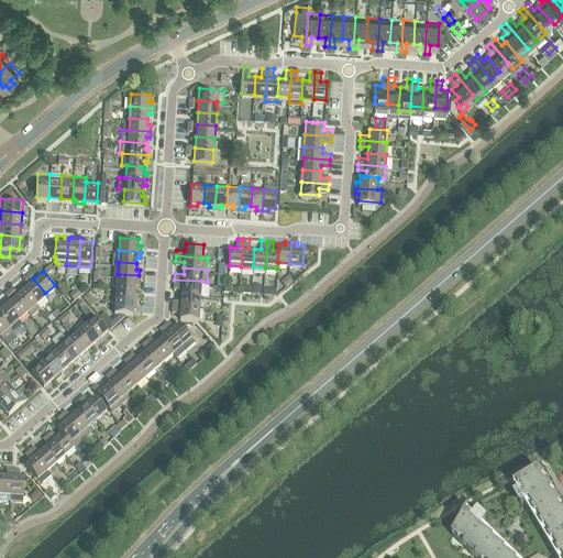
[(118,274),(117,286),(134,287),(135,282),(139,282),(139,275),(118,274)]
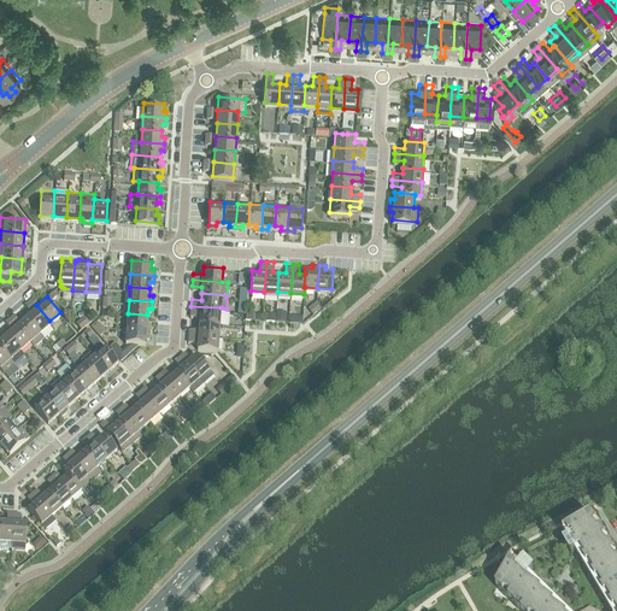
[(30,311),(27,315),(40,329),(50,321),(36,305),(34,303),(30,306),(28,309),(30,311)]
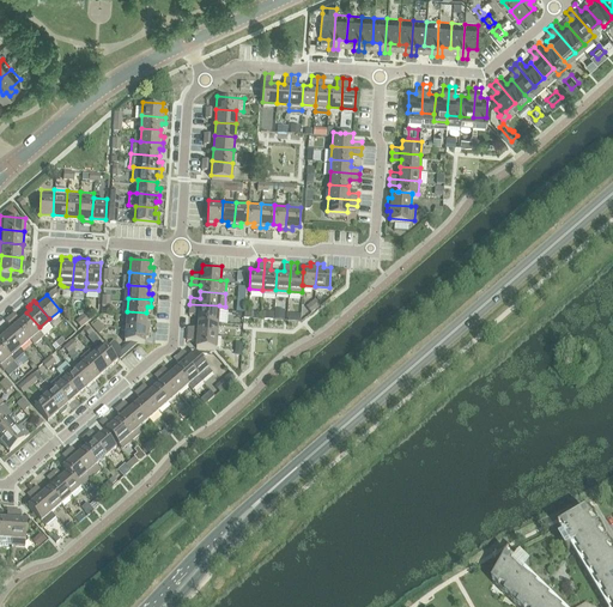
[(199,311),(198,317),(218,319),(219,305),(189,304),(189,310),(199,311)]
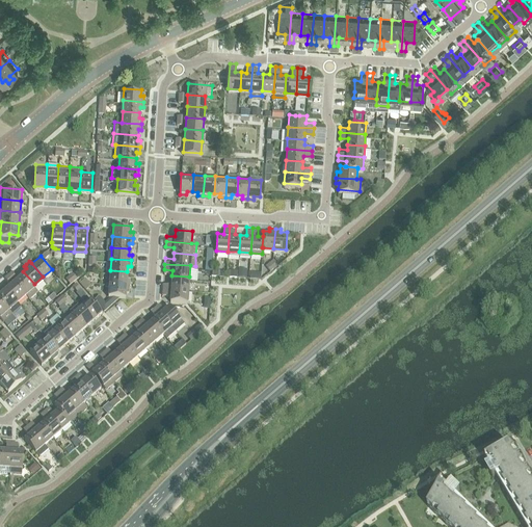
[(110,270),(109,281),(130,283),(130,277),(127,277),(127,271),(110,270)]
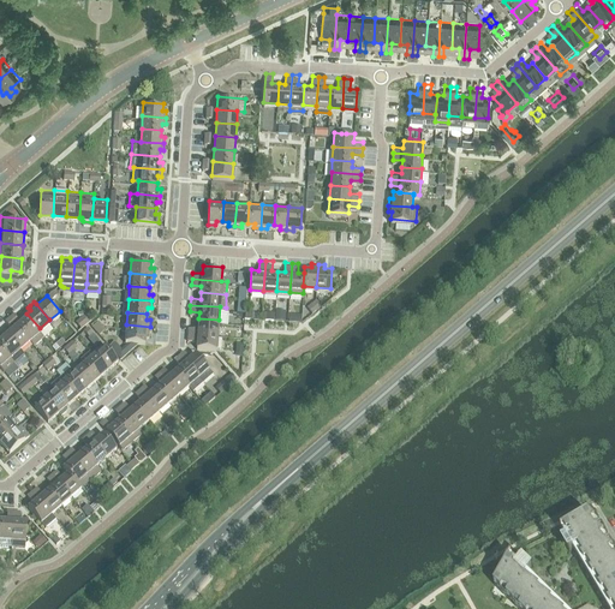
[(17,322),(30,338),(35,342),(45,334),(40,328),(27,314),(17,322)]
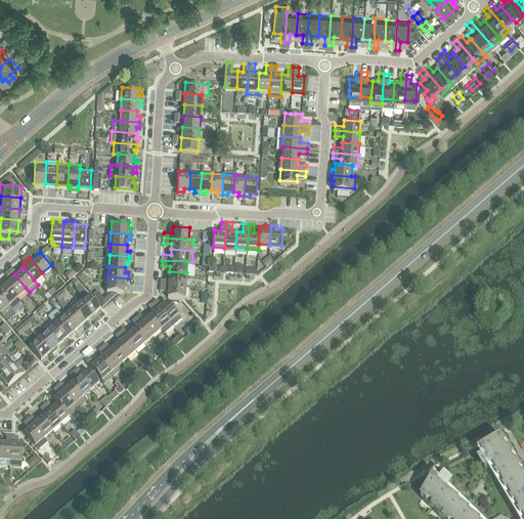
[(161,276),(161,282),(185,284),(186,272),(169,271),(169,276),(161,276)]
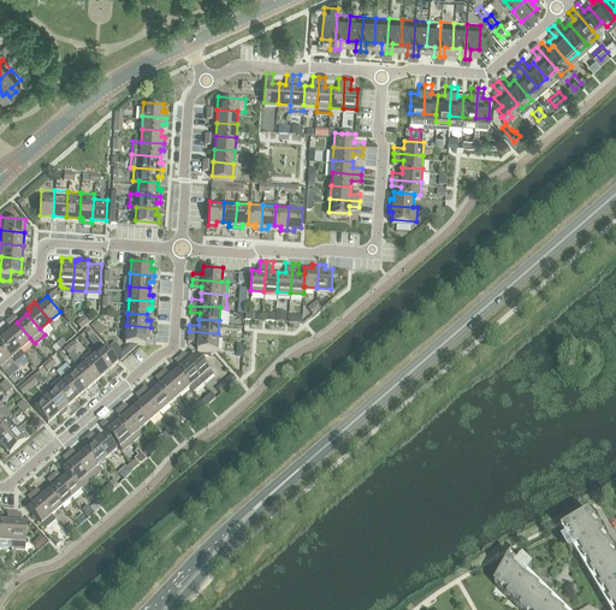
[(17,323),(7,331),(21,347),(30,338),(17,323)]
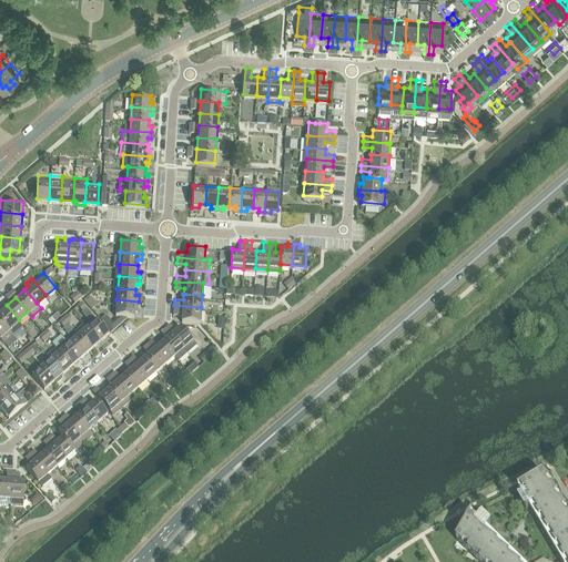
[(139,302),(117,299),(115,313),(118,313),(127,314),(134,314),(134,307),(138,308),(139,302)]
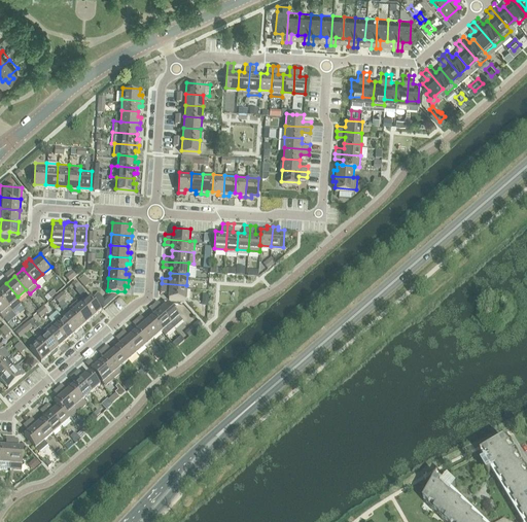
[(6,283),(0,287),(0,292),(13,308),(22,301),(18,297),(6,283)]
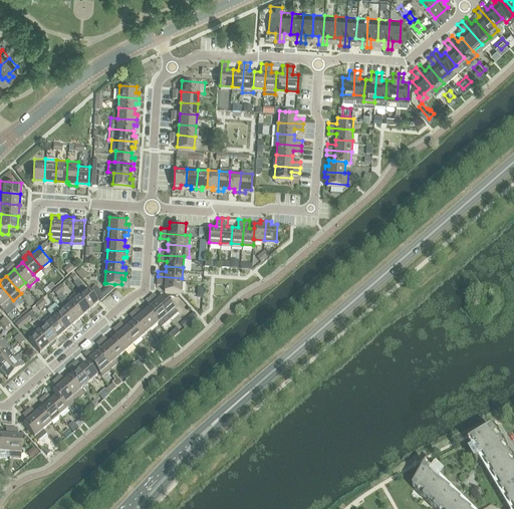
[(182,278),(158,276),(157,281),(165,282),(165,288),(181,289),(182,278)]
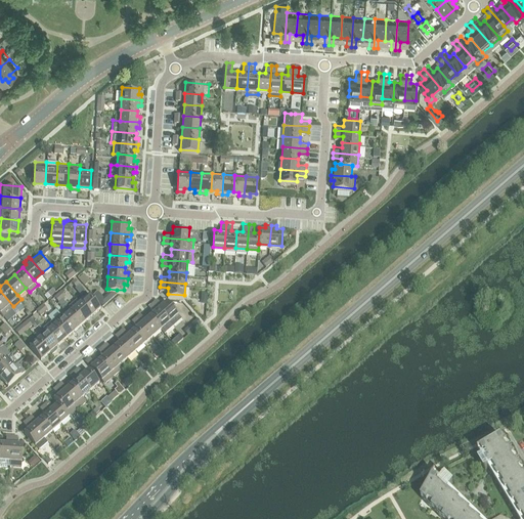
[(47,296),(55,288),(52,285),(44,292),(47,296)]
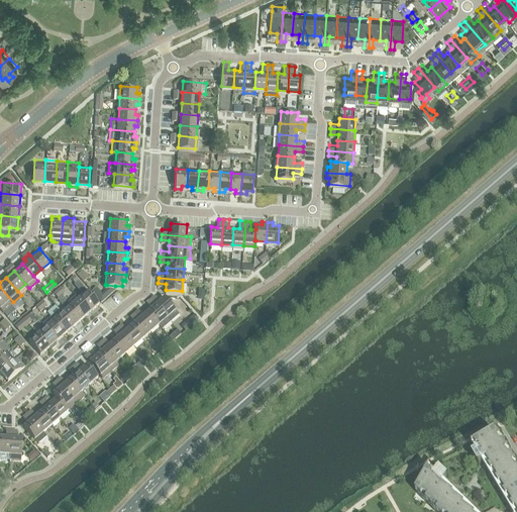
[(13,302),(0,287),(0,305),(4,310),(13,302)]
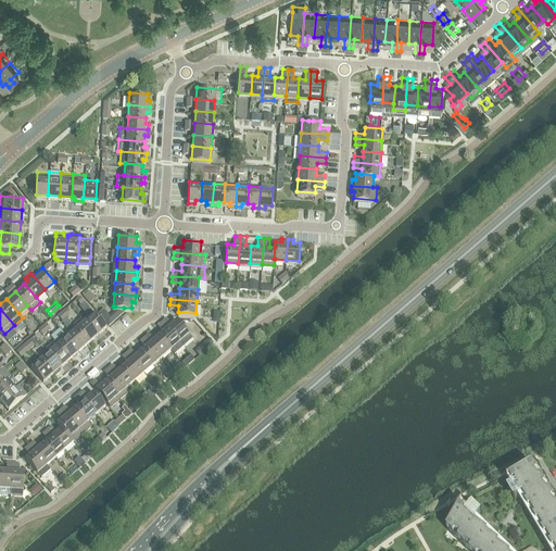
[(95,310),(85,317),(97,332),(106,323),(95,310)]
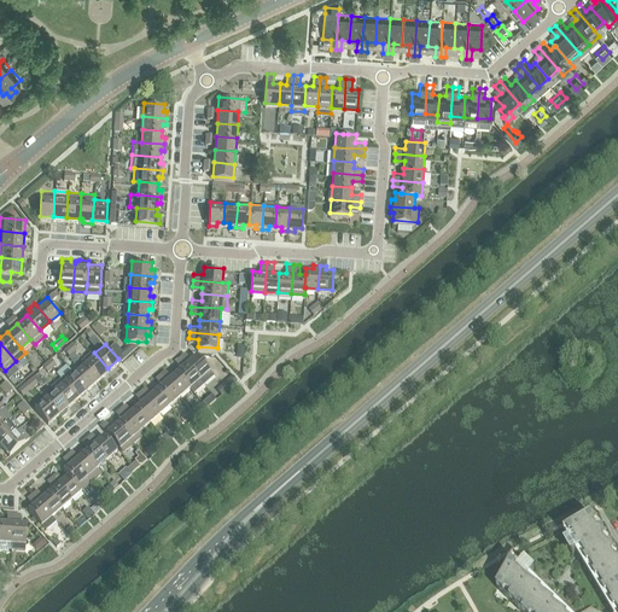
[(82,357),(85,361),(98,377),(108,368),(94,353),(92,349),(82,357)]
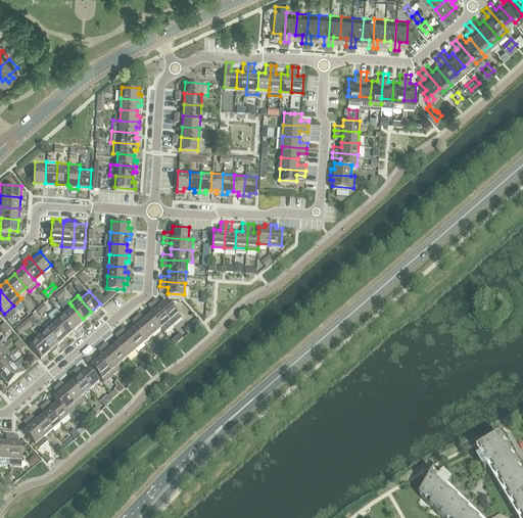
[(152,298),(169,318),(173,322),(182,315),(167,297),(161,301),(156,295),(152,298)]
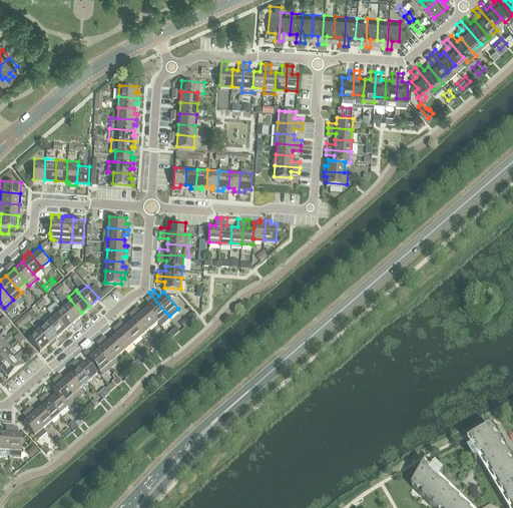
[(149,293),(145,297),(150,303),(146,306),(157,319),(161,323),(169,316),(165,312),(149,293)]
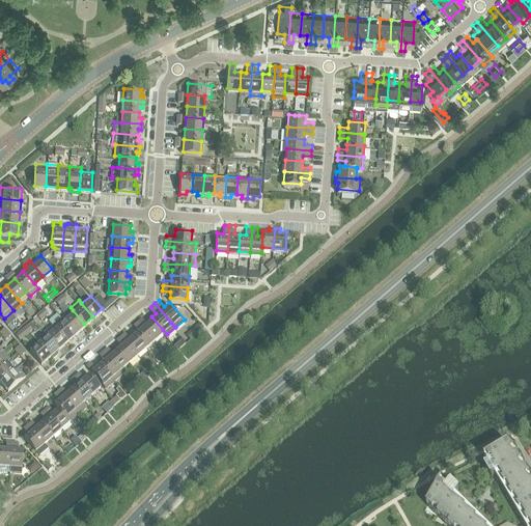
[(73,310),(64,317),(76,331),(84,324),(73,310)]
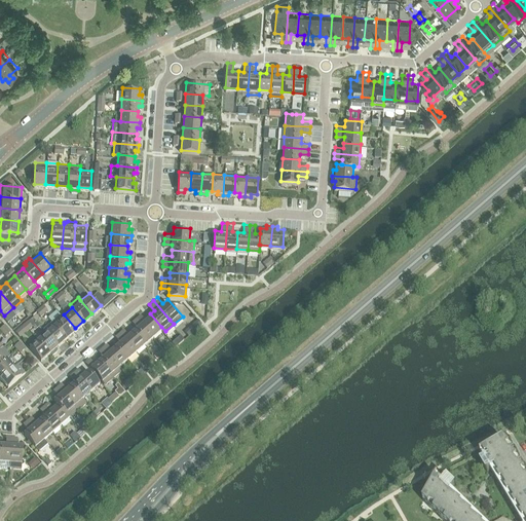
[(57,315),(52,320),(67,335),(75,328),(64,314),(61,311),(57,315)]
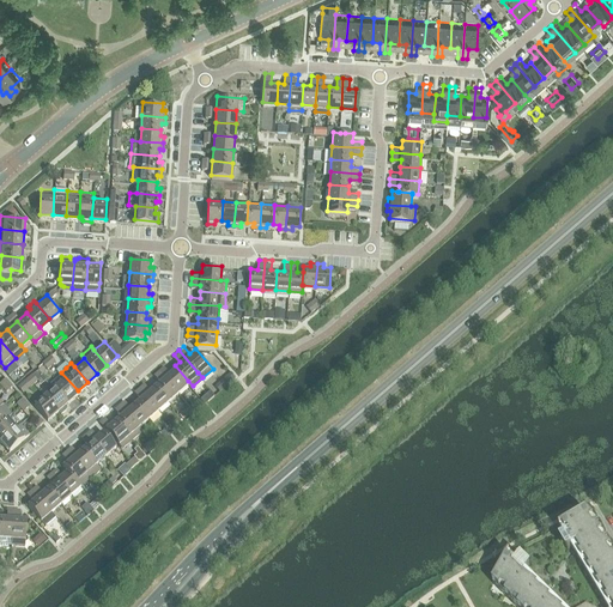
[(164,363),(159,366),(178,389),(188,381),(175,365),(170,370),(164,363)]
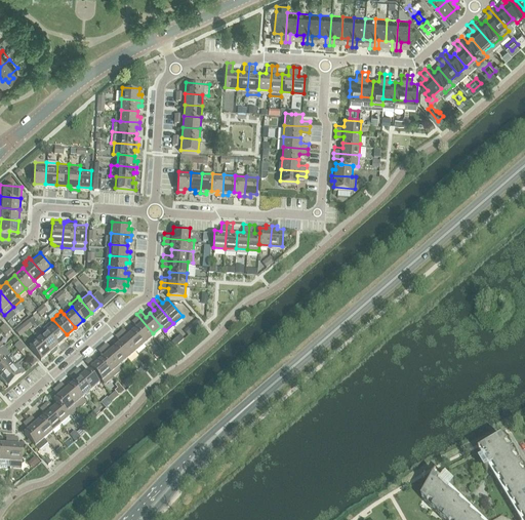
[(137,324),(133,328),(145,341),(153,333),(136,314),(132,318),(137,324)]
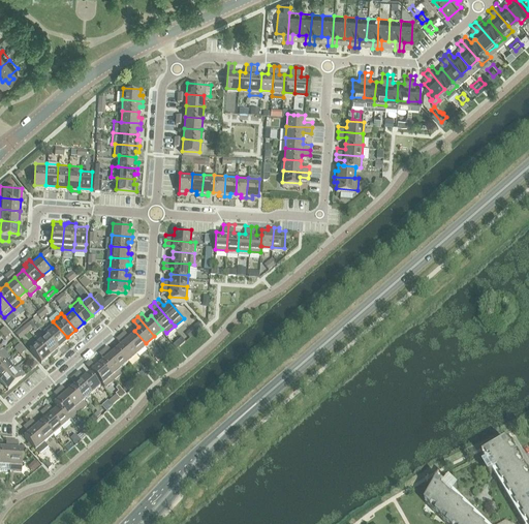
[(199,318),(186,330),(189,334),(203,322),(199,318)]
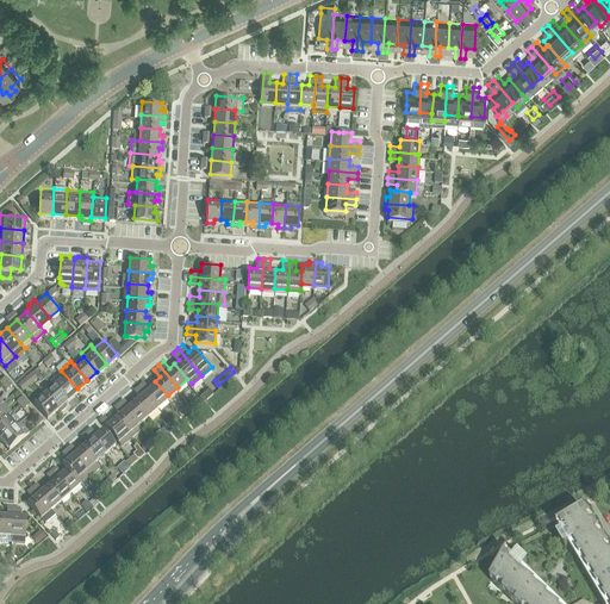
[(51,379),(54,383),(68,397),(78,388),(61,371),(51,379)]
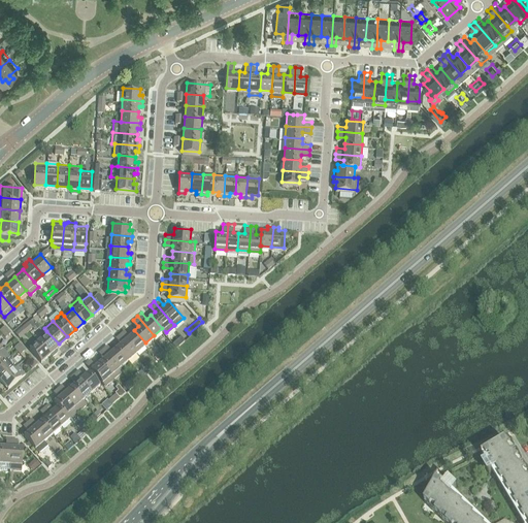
[(124,327),(120,331),(136,350),(145,342),(134,330),(130,333),(124,327)]
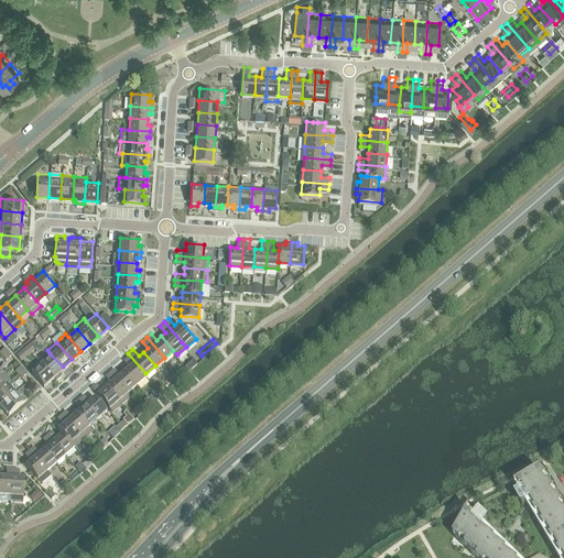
[(50,353),(41,361),(47,368),(53,375),(55,378),(62,372),(61,370),(61,369),(63,367),(50,353)]
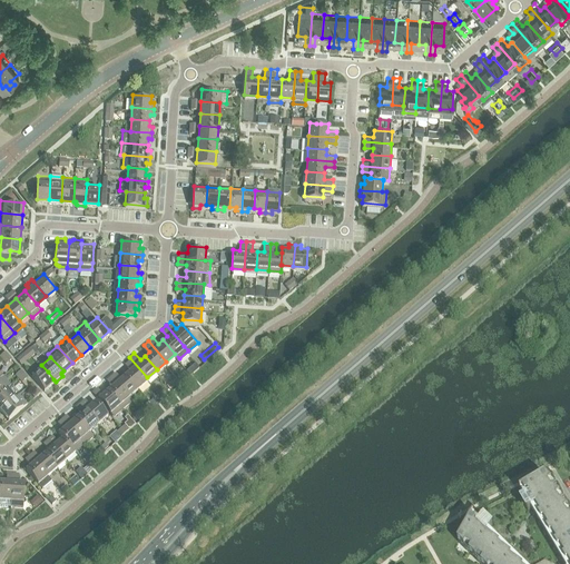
[(130,367),(126,372),(138,385),(147,377),(129,357),(125,360),(130,367)]
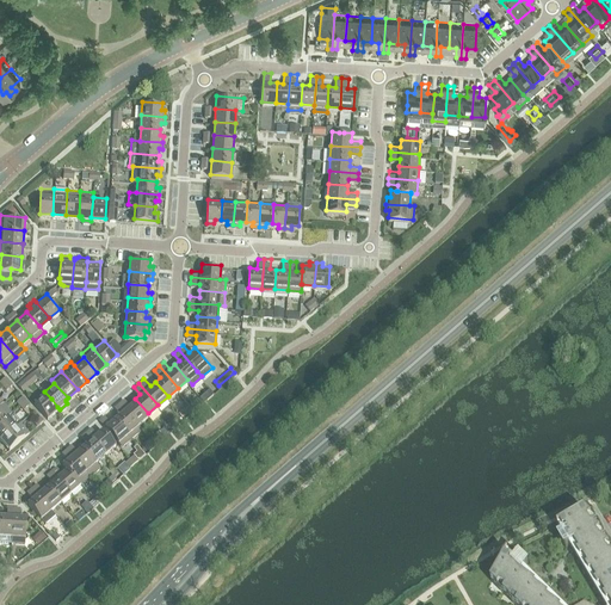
[(57,407),(44,391),(35,400),(48,415),(57,407)]
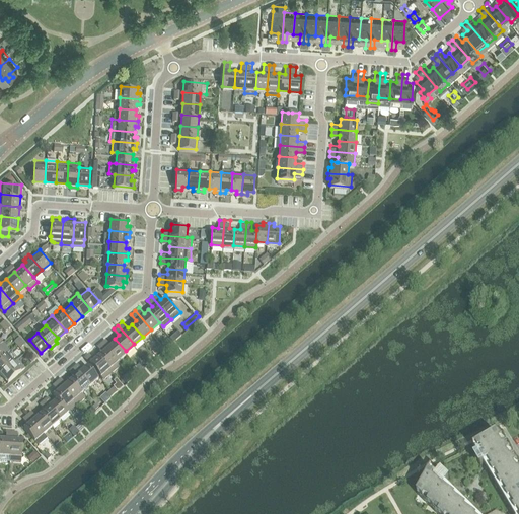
[(105,336),(101,340),(118,358),(126,351),(115,339),(110,342),(105,336)]
